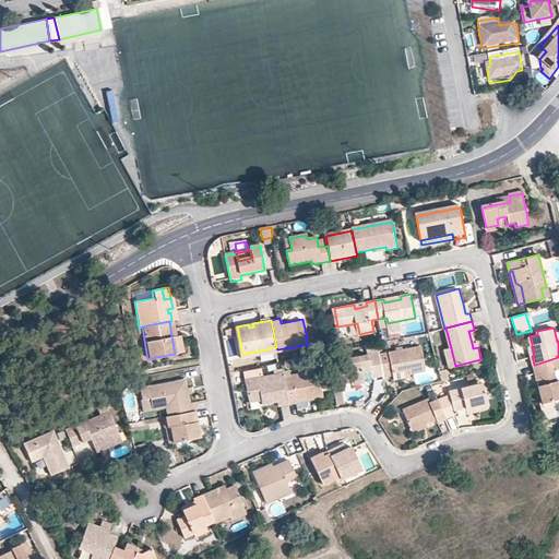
[(171,336),(175,354),(181,353),(178,335),(171,336)]
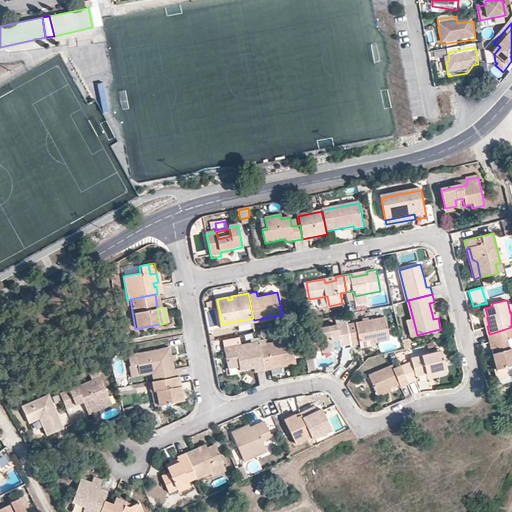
[(347,322),(351,343),(352,343),(360,342),(362,341),(361,339),(369,338),(375,336),(376,341),(391,337),(386,314),(347,322)]
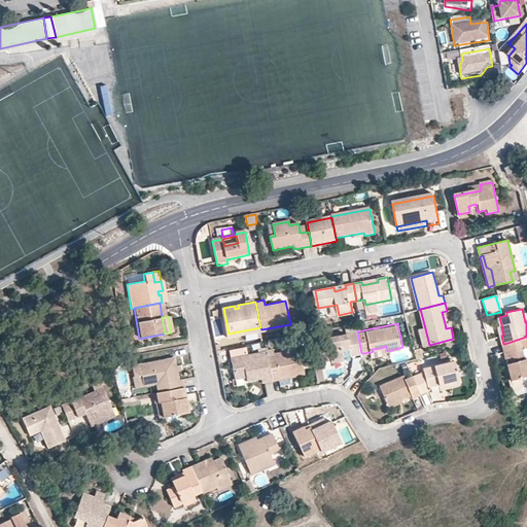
[(429,345),(425,328),(420,329),(424,346),(429,345)]
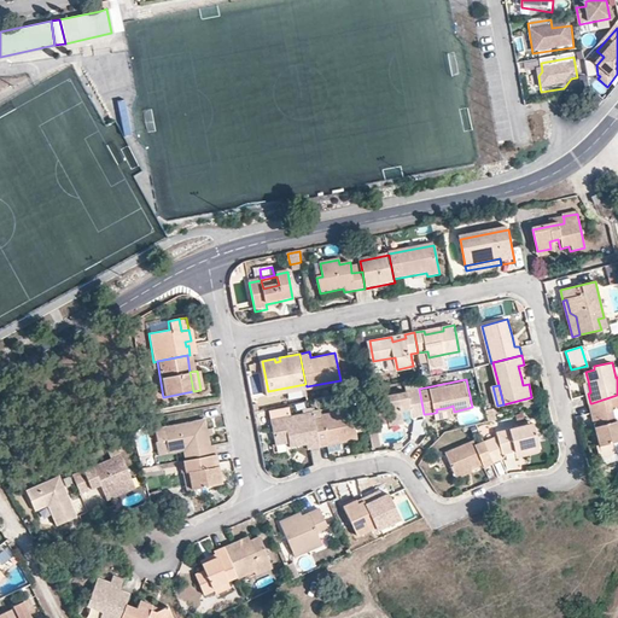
[(419,389),(419,388),(375,397),(380,423),(391,420),(404,418),(403,409),(410,408),(413,417),(424,414),(419,389)]
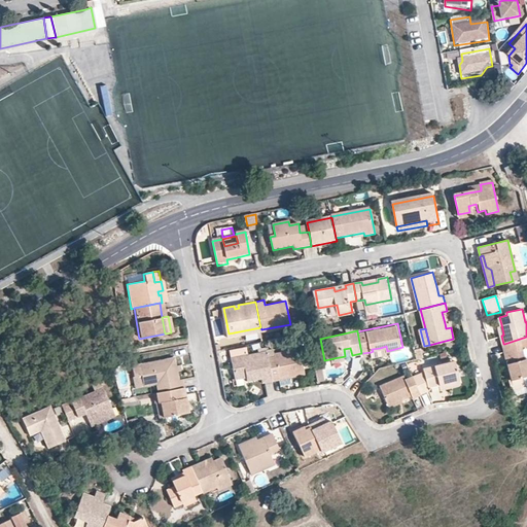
[(526,346),(526,337),(504,344),(514,380),(523,377),(526,376),(526,358),(526,359),(524,347),(526,346)]
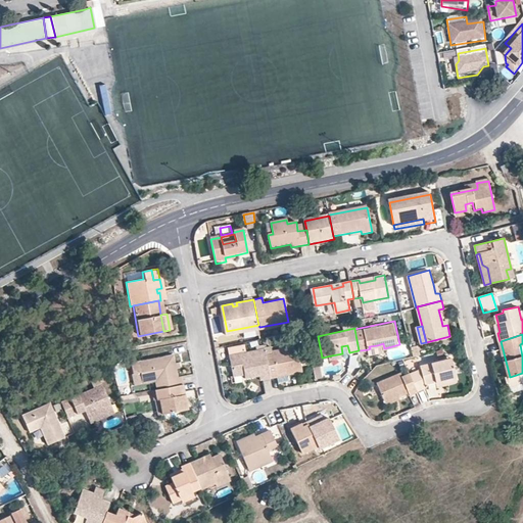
[(229,347),(230,354),(247,351),(245,344),(229,347)]
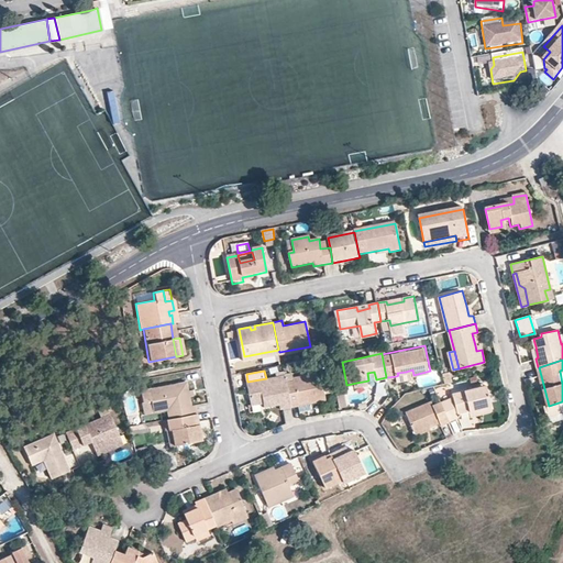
[(287,382),(291,406),(300,404),(299,401),(310,399),(311,401),(327,398),(321,372),(294,377),(295,379),(287,382)]
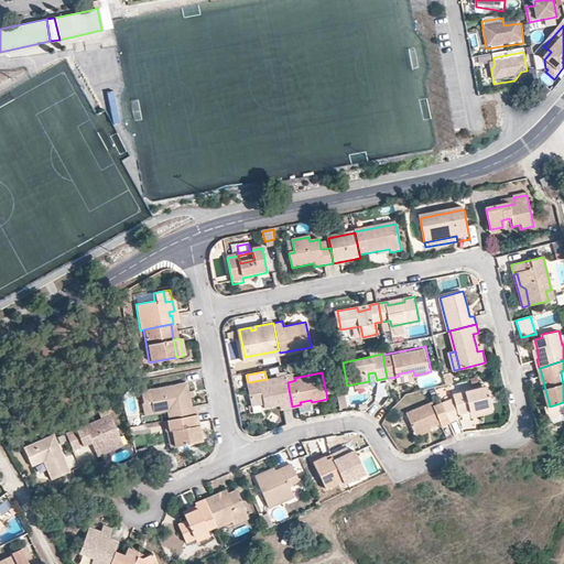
[(399,376),(397,377),(397,381),(408,379),(407,372),(398,373),(399,376)]
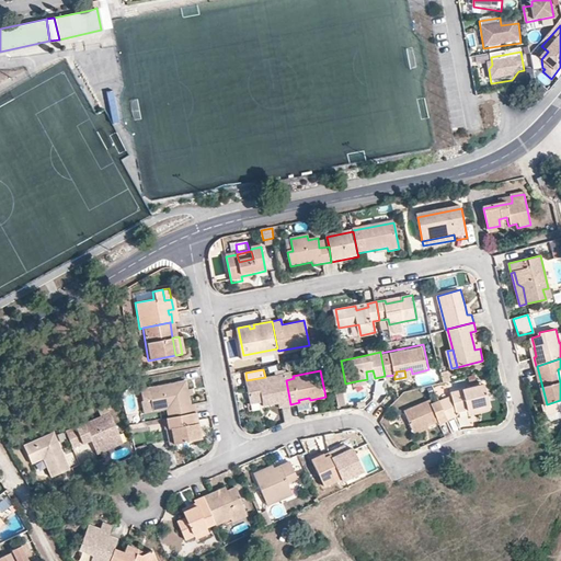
[(277,378),(276,375),(265,377),(247,380),(251,403),(261,402),(260,399),(263,399),(264,401),(264,404),(278,402),(279,407),(290,404),(286,380),(285,377),(285,376),(277,378)]
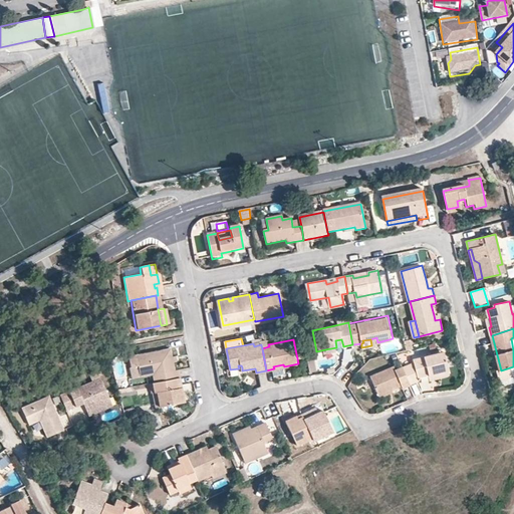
[(153,382),(175,378),(173,371),(169,349),(127,357),(130,368),(136,367),(139,377),(152,374),(153,382)]
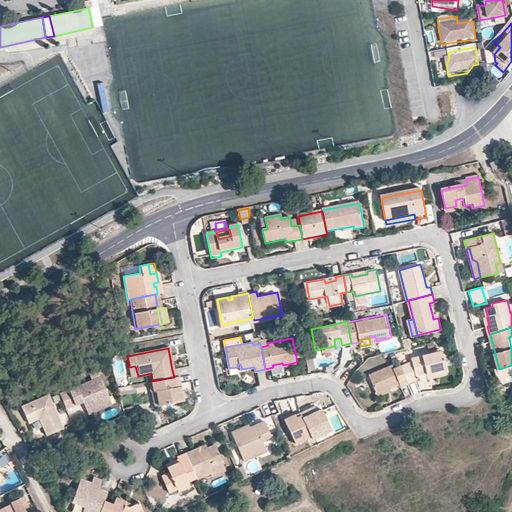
[(401,365),(408,382),(416,379),(417,378),(418,376),(418,375),(419,373),(426,371),(446,366),(443,355),(440,356),(438,349),(411,355),(412,360),(401,365)]
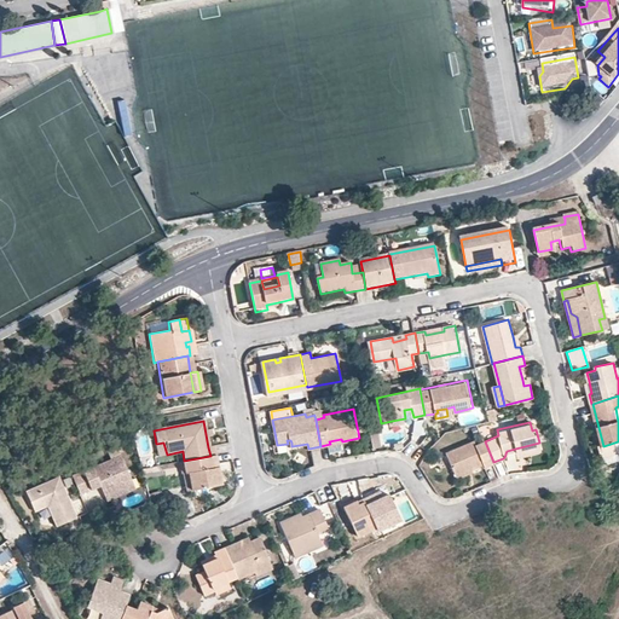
[(485,467),(493,462),(485,441),(476,445),(474,440),(447,452),(456,474),(472,467),(482,462),(485,467)]
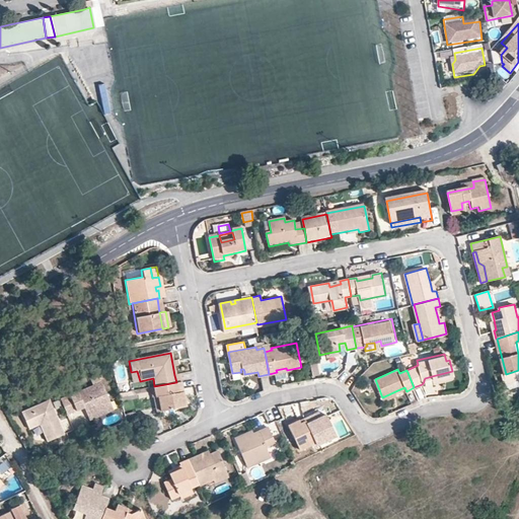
[(453,377),(452,371),(432,376),(434,382),(453,377)]
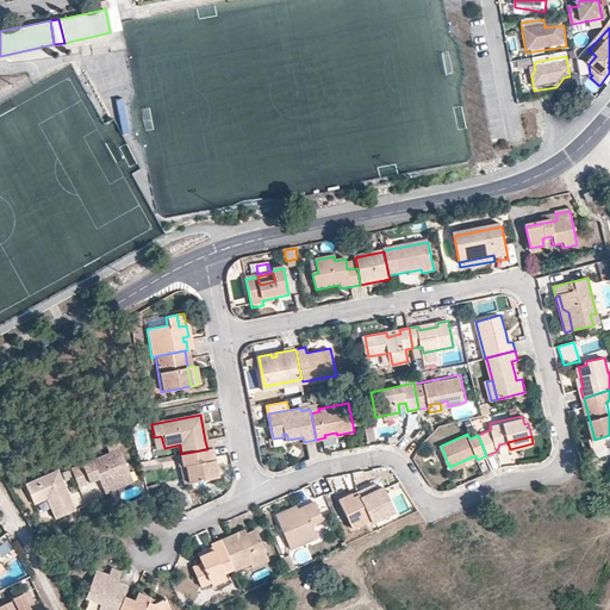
[(217,479),(212,448),(207,449),(181,454),(180,455),(182,467),(185,466),(188,484),(217,479)]
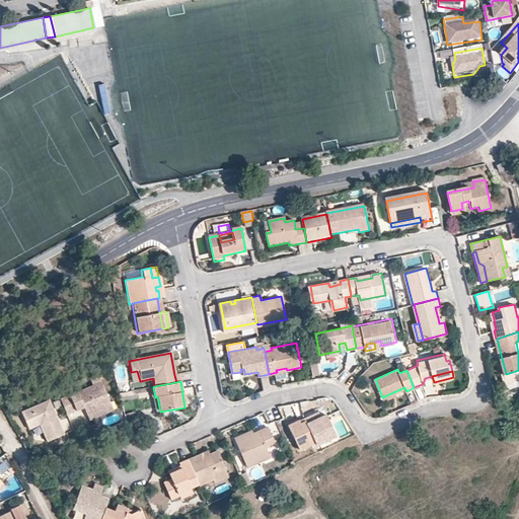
[(59,400),(66,416),(83,408),(87,416),(101,410),(100,406),(109,402),(100,382),(59,400)]
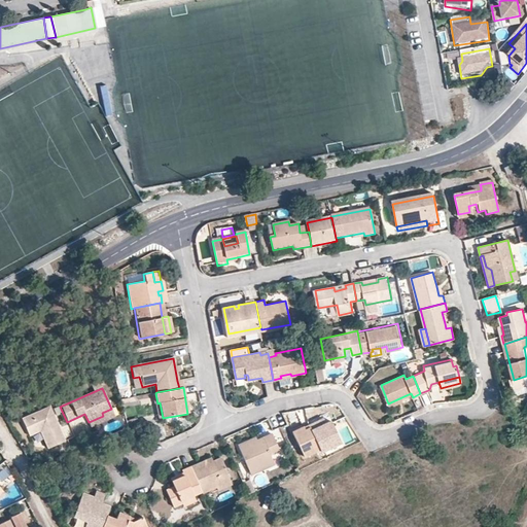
[(156,419),(163,418),(160,402),(157,403),(155,393),(151,394),(156,419)]
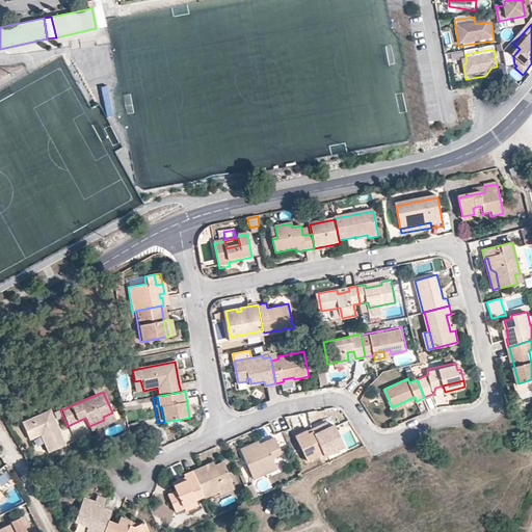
[(405,401),(392,407),(393,410),(406,405),(405,401)]
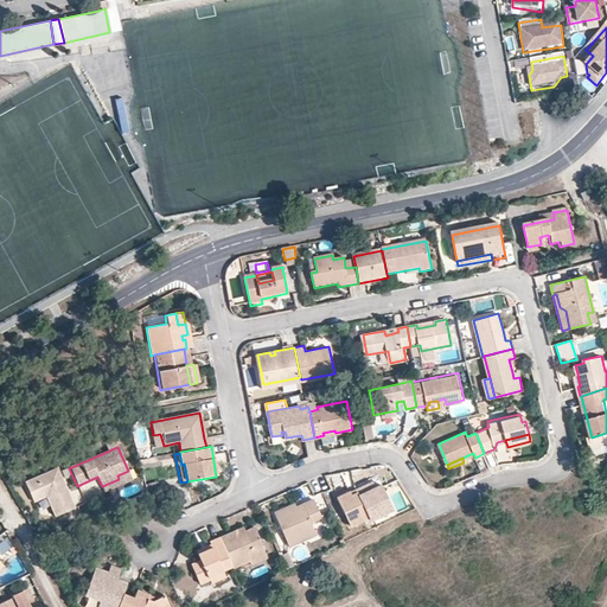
[(53,471),(23,485),(31,504),(42,499),(51,519),(71,510),(53,471)]
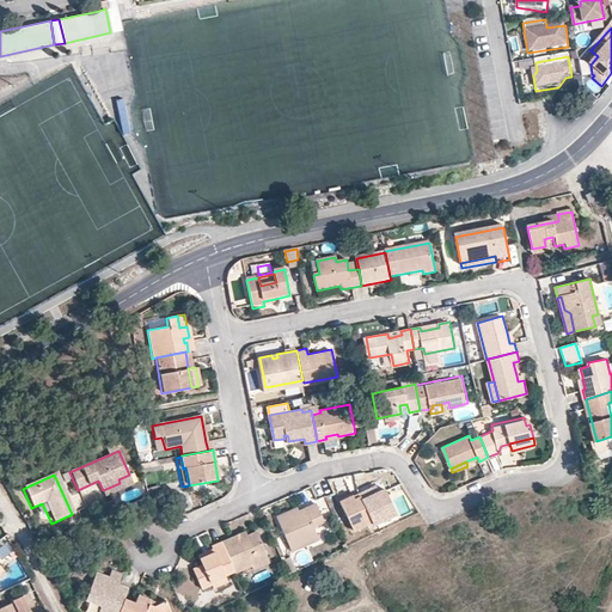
[(120,483),(103,490),(105,496),(133,484),(129,475),(118,479),(120,483)]
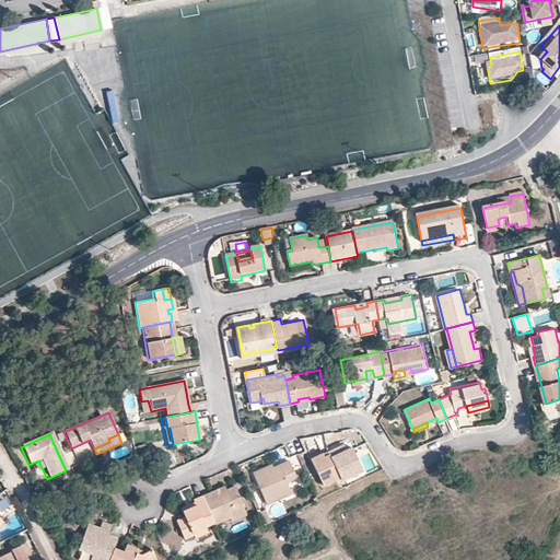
[(322,455),(311,459),(322,486),(339,477),(336,469),(351,463),(342,445),(327,453),(328,455),(323,457),(322,455)]
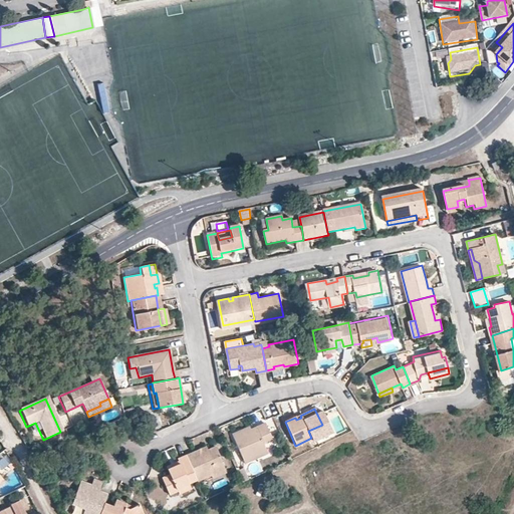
[(246,433),(244,430),(231,436),(244,463),(266,453),(263,444),(271,441),(264,425),(250,431),(246,433)]
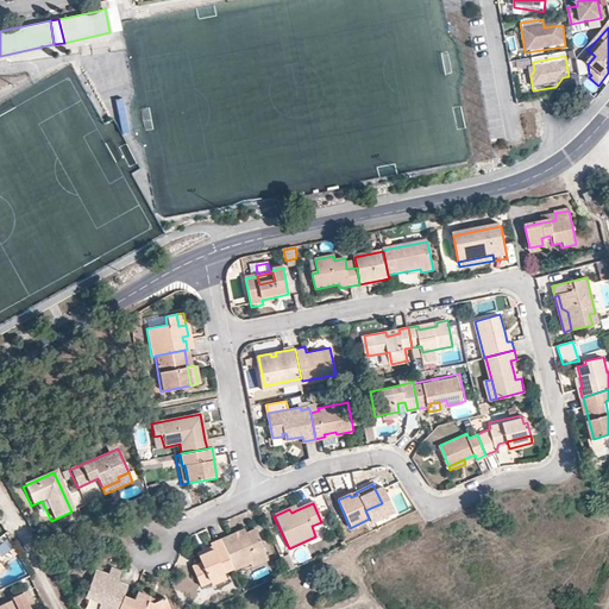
[(238,533),(220,541),(232,570),(233,572),(250,564),(265,557),(253,531),(245,534),(239,537),(238,533)]
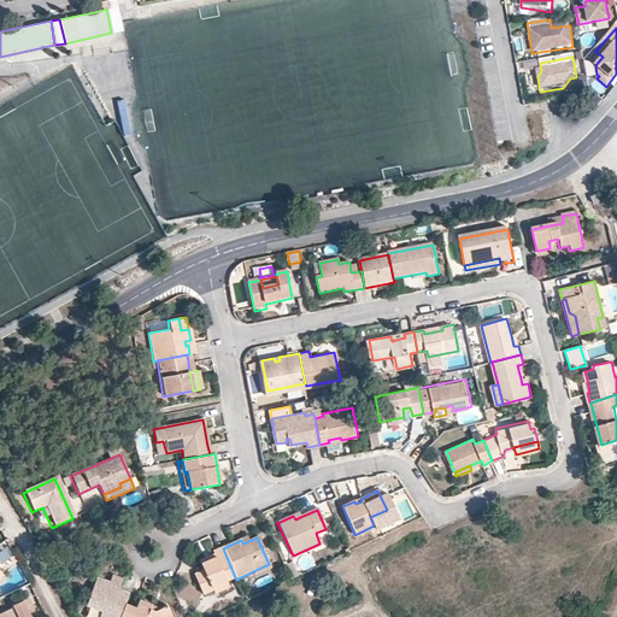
[(235,577),(223,548),(211,553),(213,556),(215,559),(200,565),(203,571),(193,575),(201,595),(212,591),(211,588),(225,581),(235,577)]
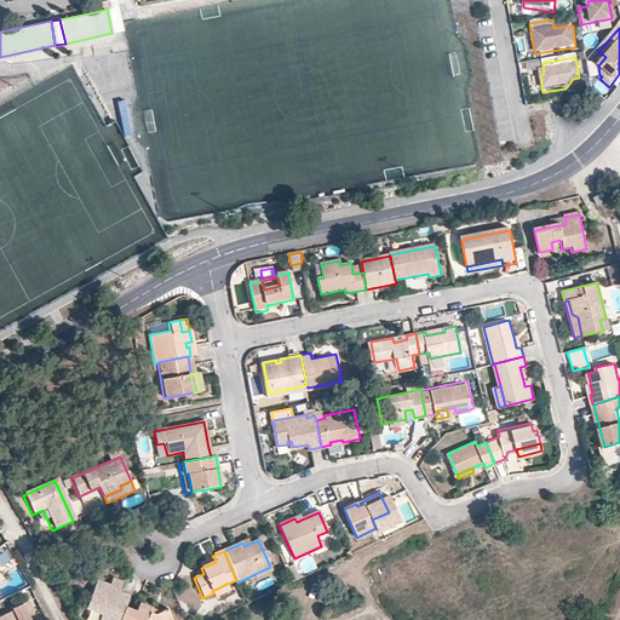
[(216,562),(214,558),(200,564),(201,568),(216,562)]
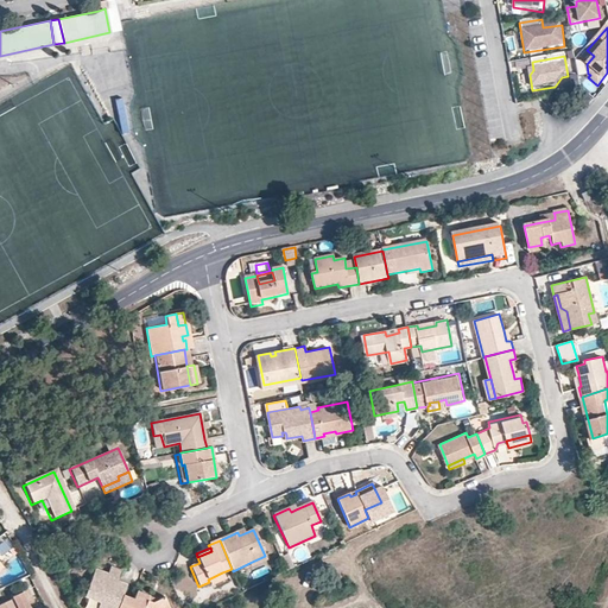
[(265,556),(249,563),(251,567),(266,559),(265,556)]
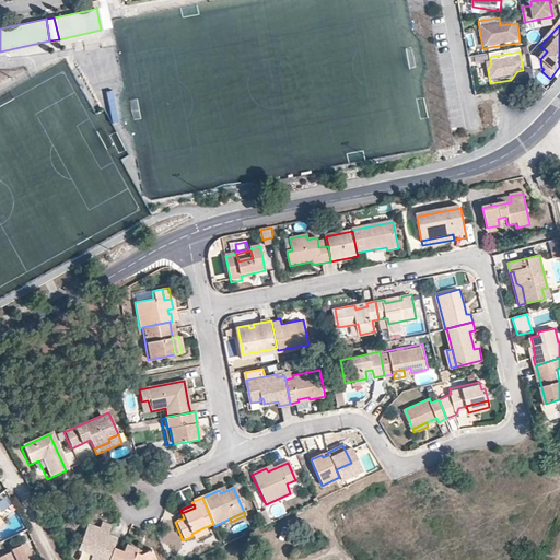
[(102,524),(98,531),(97,533),(107,537),(111,528),(102,524)]
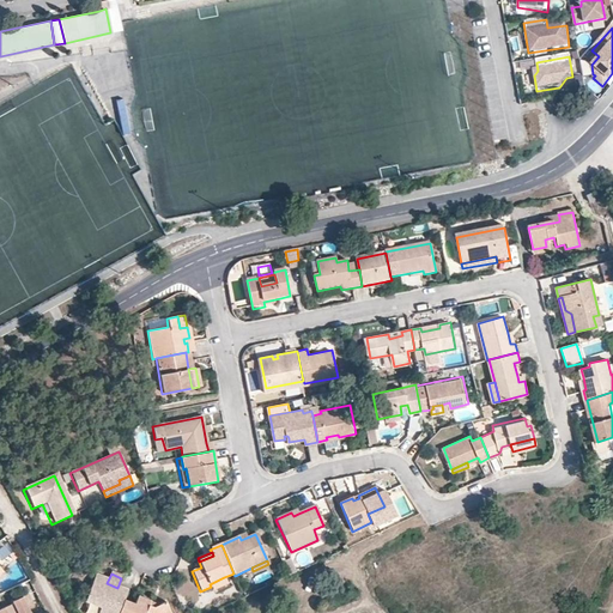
[(98,612),(119,612),(125,600),(128,592),(117,588),(107,583),(108,581),(95,576),(85,604),(99,610),(98,612)]
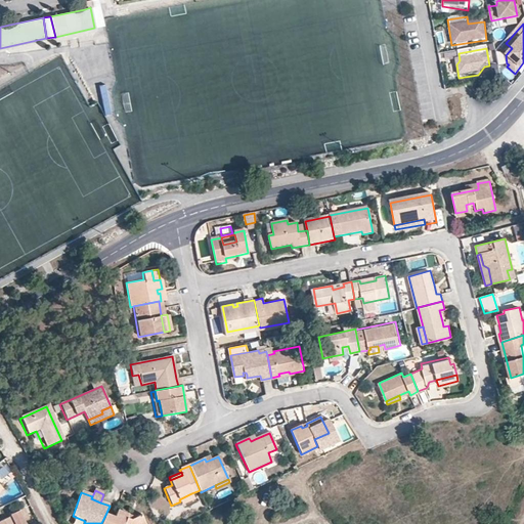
[(194,499),(191,493),(179,499),(180,501),(181,505),(194,499)]
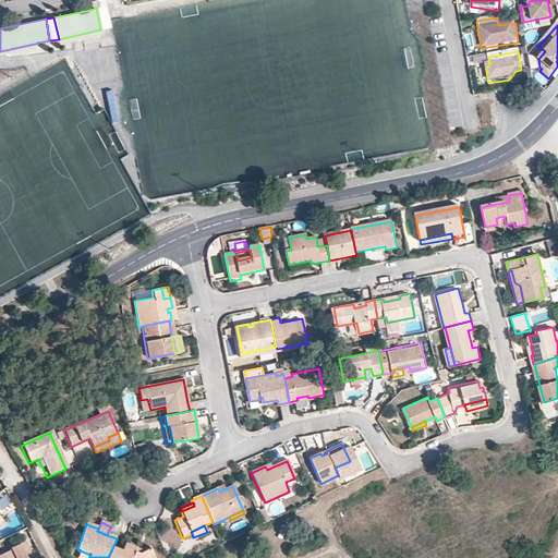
[(25,540),(20,542),(27,557),(31,556),(33,555),(25,540)]
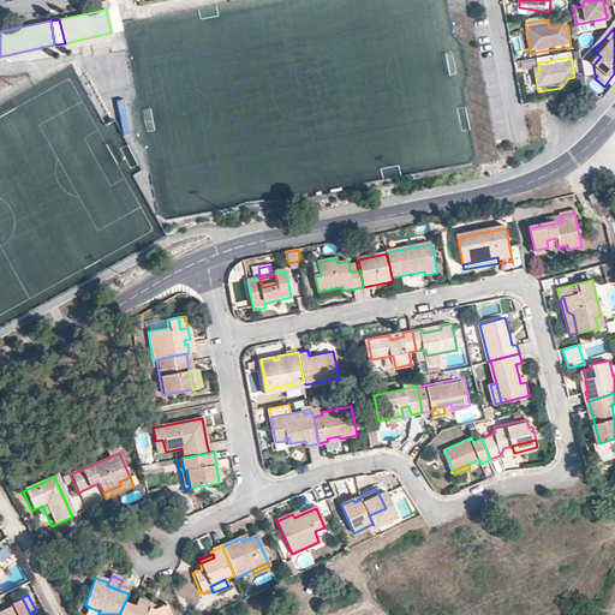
[(0,610),(0,614),(28,614),(30,614),(22,597),(12,602),(13,604),(0,610)]
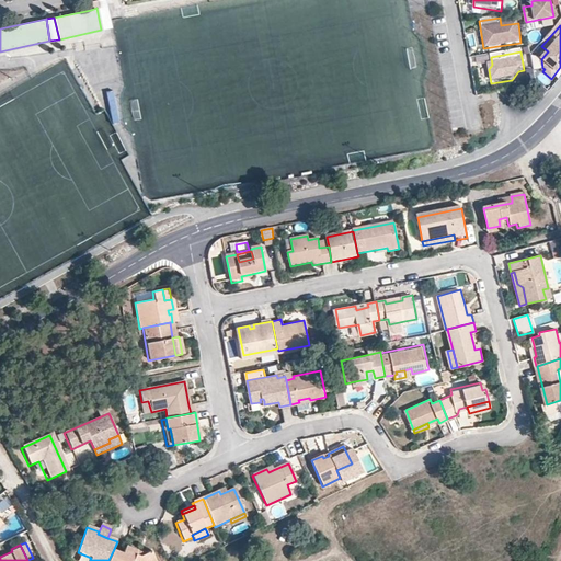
[(114,549),(109,560),(155,560),(150,551),(140,556),(136,553),(137,550),(125,546),(123,553),(114,549)]
